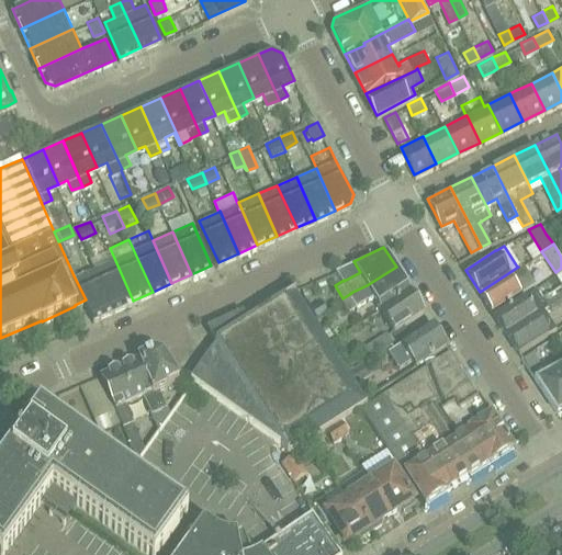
[(114,308),(133,301),(110,248),(89,257),(93,267),(94,267),(114,308)]
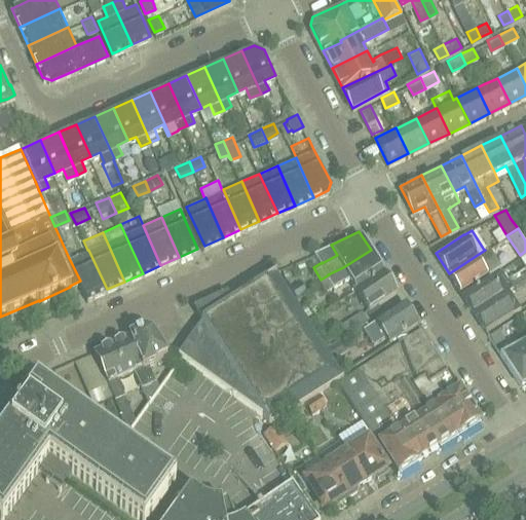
[(486,273),(481,264),(495,255),(489,246),(484,250),(485,250),(449,273),(460,290),(486,273)]
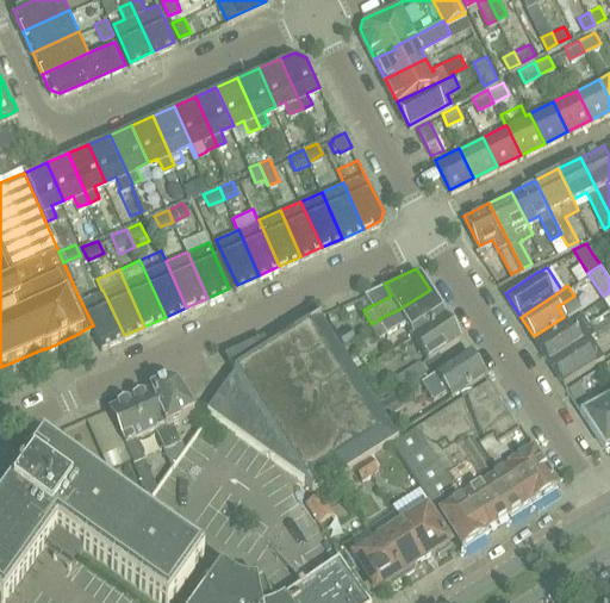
[(93,325),(101,346),(124,335),(103,290),(101,290),(80,299),(93,325)]
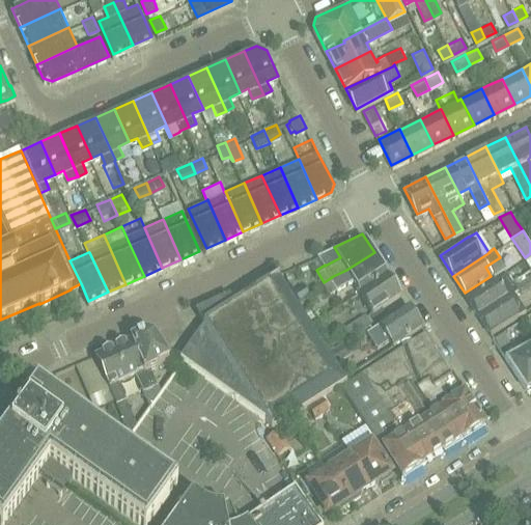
[(352,277),(360,289),(387,272),(374,252),(346,270),(331,277),(332,277),(324,282),(330,291),(337,285),(352,277)]
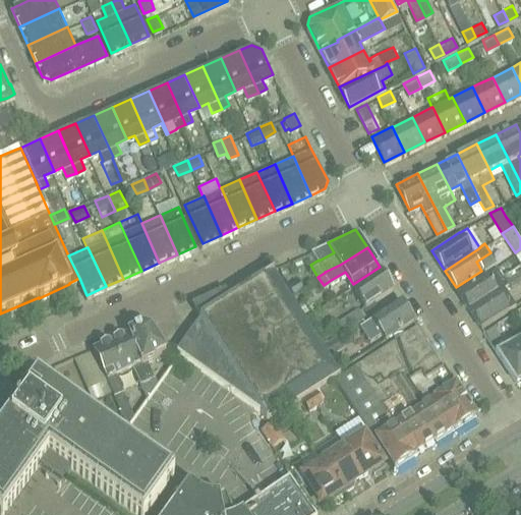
[(504,274),(510,282),(520,274),(520,263),(504,274)]
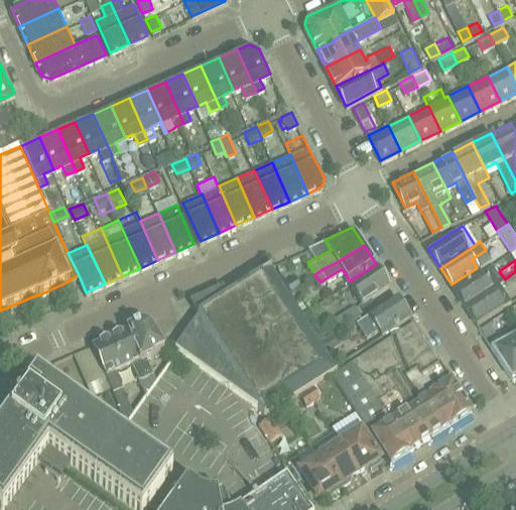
[(362,301),(389,283),(376,264),(350,281),(362,301)]
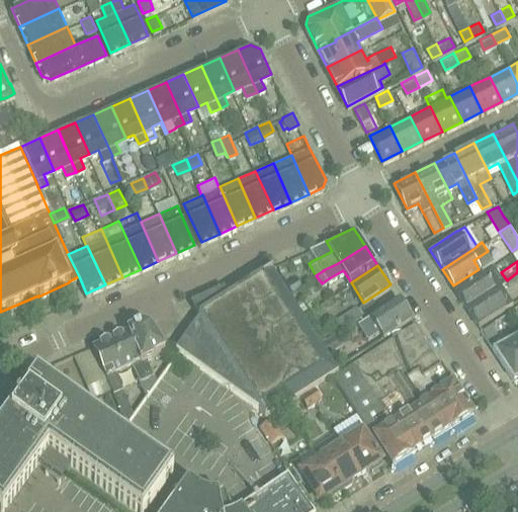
[(495,265),(483,272),(455,289),(466,306),(502,284),(506,282),(495,265)]
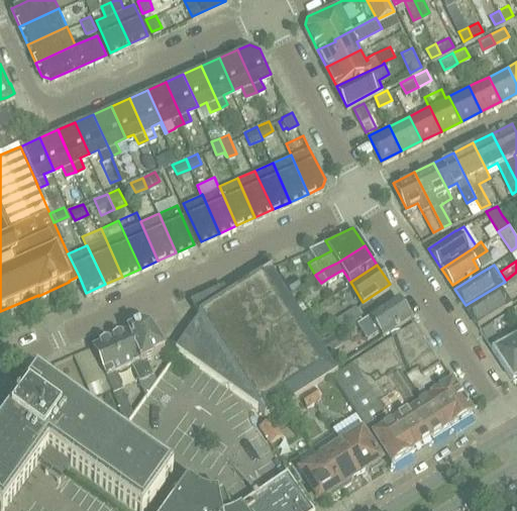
[(304,388),(313,383),(336,368),(325,350),(318,339),(272,267),(226,294),(199,311),(176,345),(259,404),(266,413),(268,412),(299,392),(304,388)]
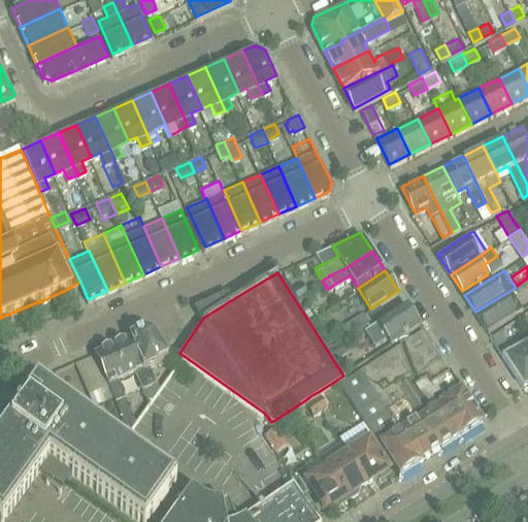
[(291,284),(297,294),(307,288),(302,279),(291,284)]
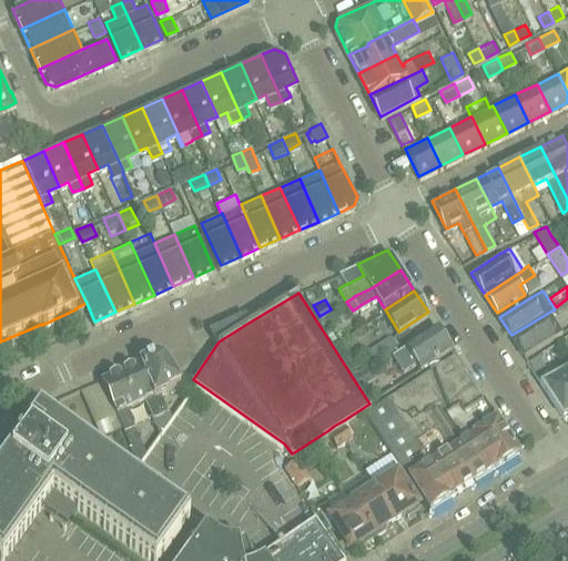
[(524,354),(554,335),(561,329),(550,312),(511,335),(524,354)]
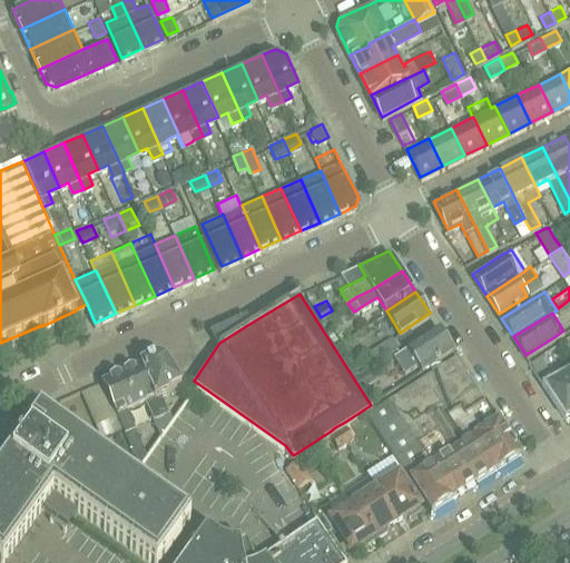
[(246,314),(209,329),(219,343),(249,324),(246,314)]
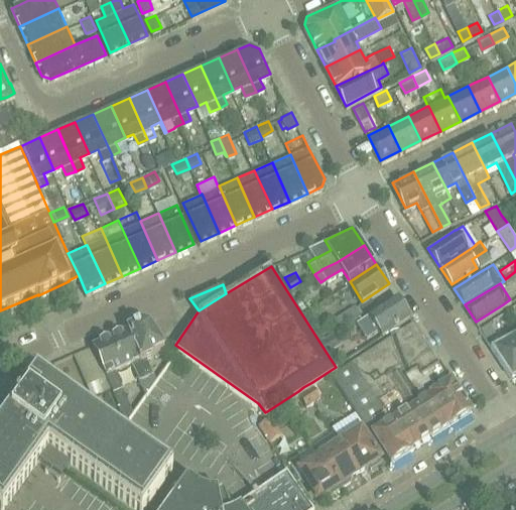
[(382,333),(408,315),(396,295),(370,311),(357,321),(367,335),(378,327),(382,333)]
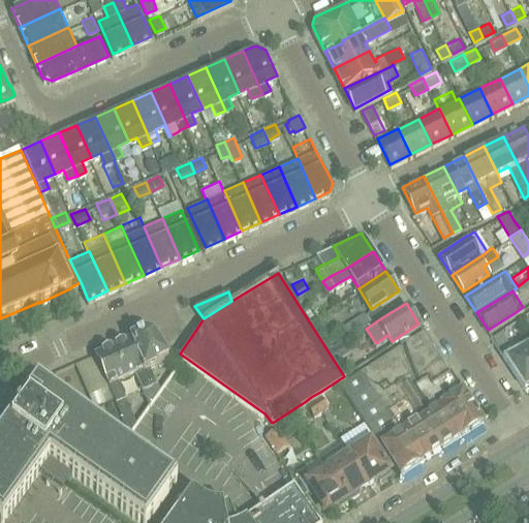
[(369,321),(363,311),(337,329),(343,338),(369,321)]
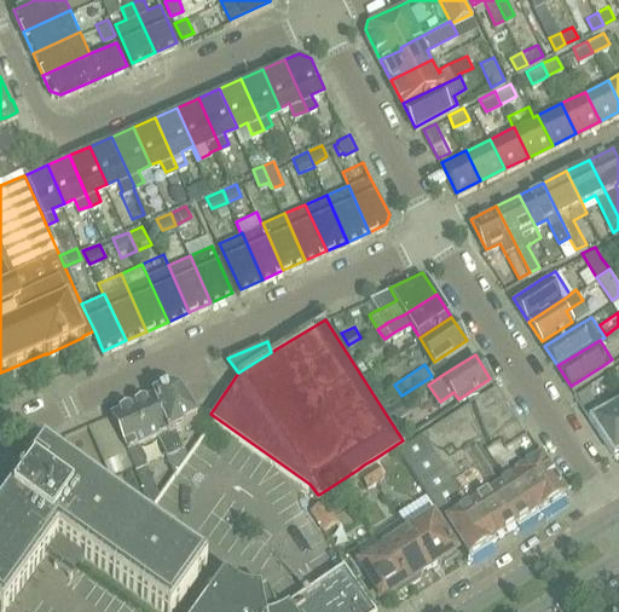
[(588,384),(577,391),(583,402),(594,396),(588,384)]
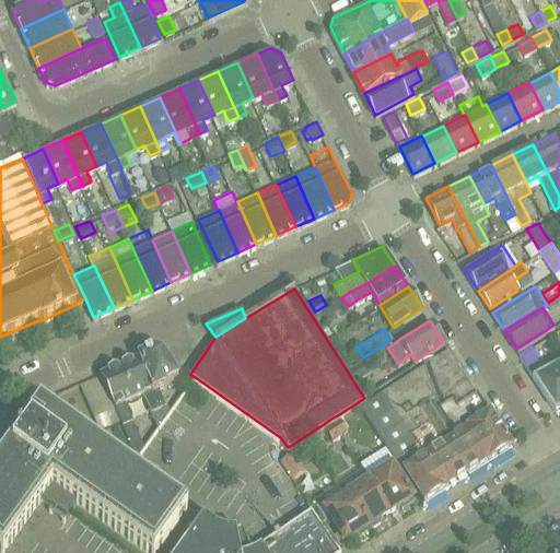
[(158,385),(177,375),(161,350),(153,348),(138,354),(160,406),(165,403),(158,385)]
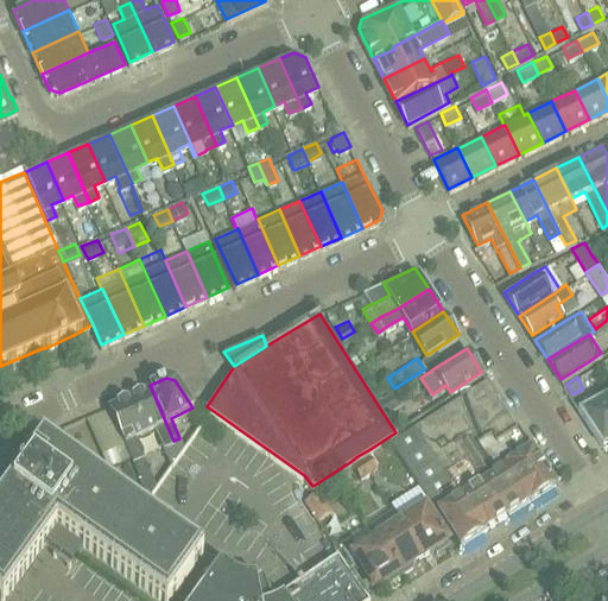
[(486,378),(413,423),(390,438),(436,508),(458,545),(483,530),(483,529),(527,500),(529,501),(555,484),(530,444),(486,378)]
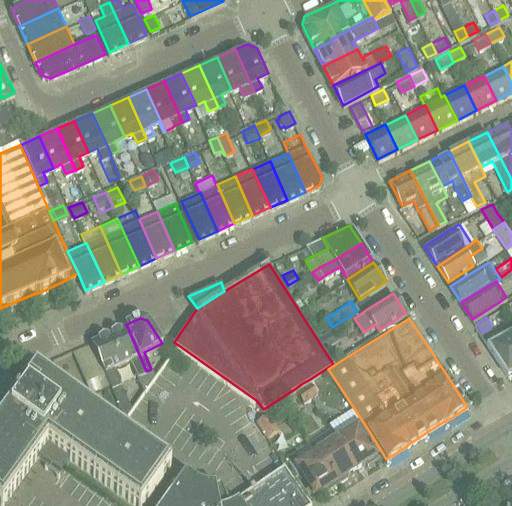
[(122,361),(130,358),(137,375),(146,371),(126,324),(109,332),(122,361)]
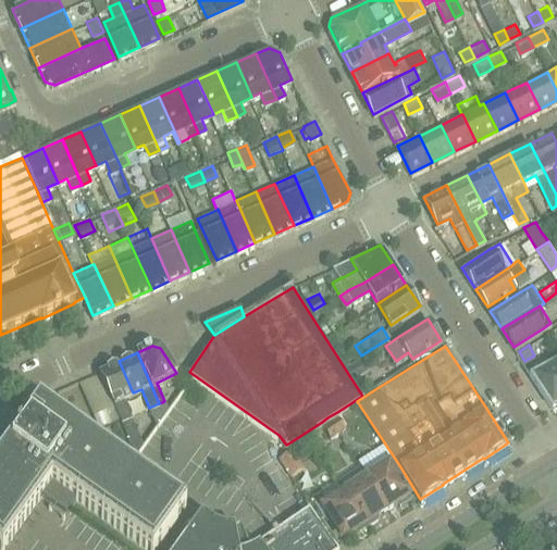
[(360,355),(343,365),(350,377),(368,366),(360,355)]
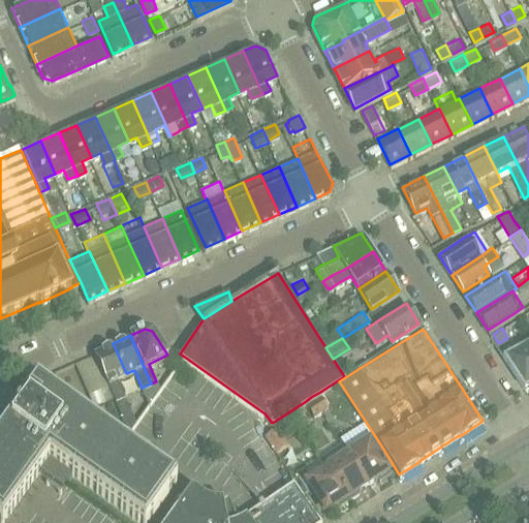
[(528,342),(528,341),(504,355),(524,387),(528,383),(528,342)]
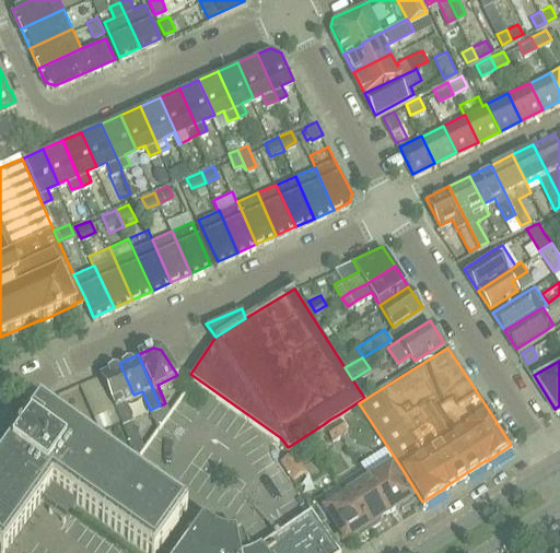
[(100,372),(101,373),(120,418),(133,447),(138,451),(143,444),(132,418),(132,419),(125,399),(133,395),(119,363),(100,372)]
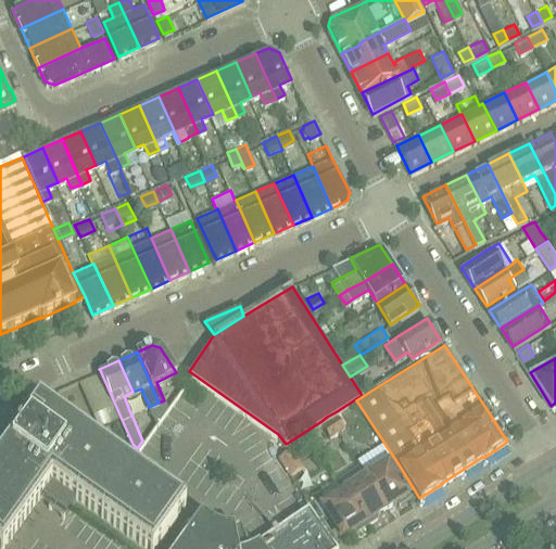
[(100,370),(79,379),(93,411),(105,407),(110,418),(119,415),(100,370)]
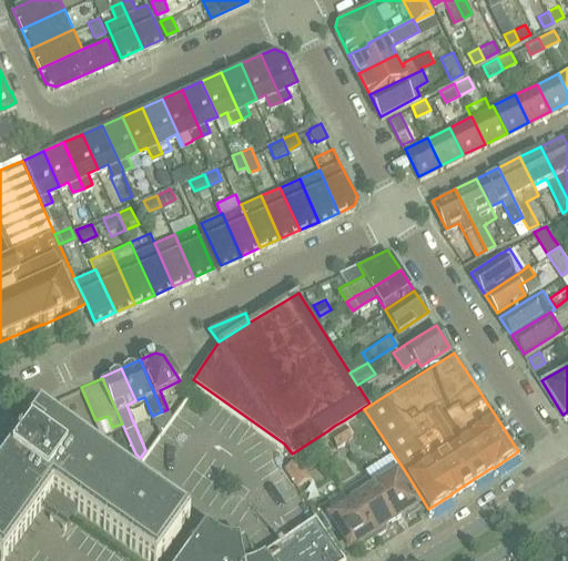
[(39,406),(13,441),(0,459),(0,554),(2,557),(40,506),(43,501),(67,518),(75,505),(155,560),(189,512),(131,471),(39,406)]
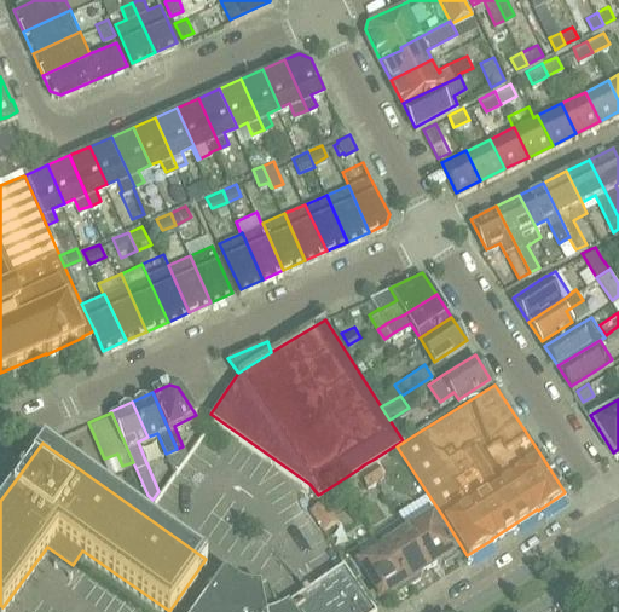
[(385,472),(375,459),(364,465),(375,479),(385,472)]
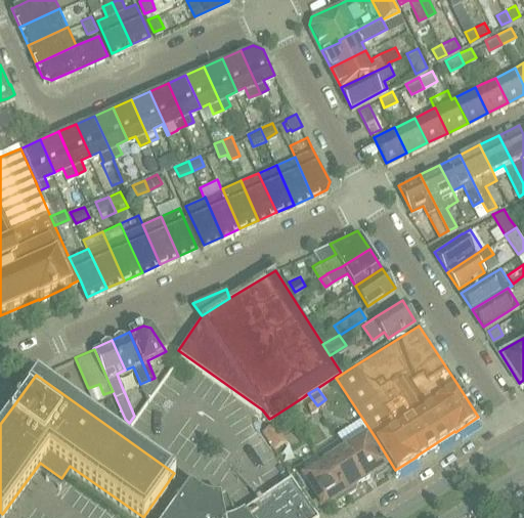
[(310,411),(317,405),(308,393),(303,397),(310,411)]
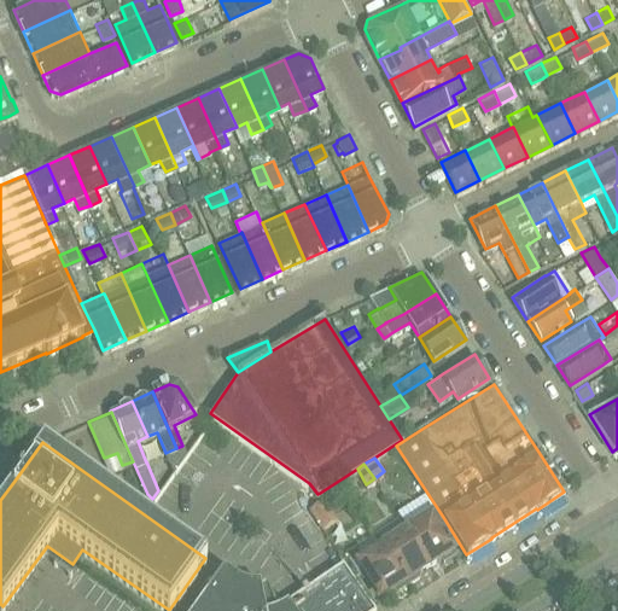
[(338,521),(324,498),(310,506),(325,529),(338,521)]
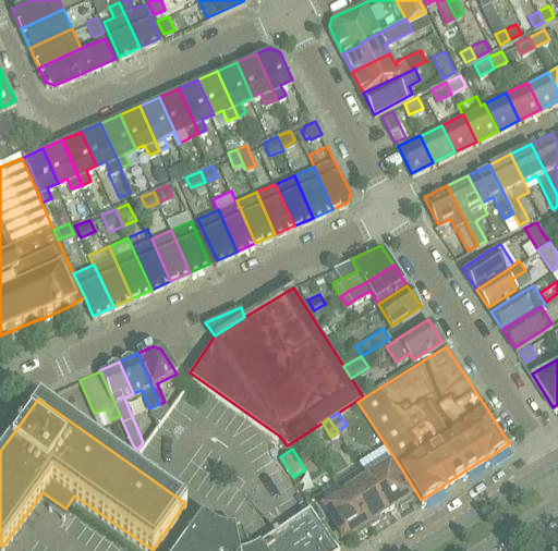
[(390,461),(366,476),(387,507),(411,492),(390,461)]
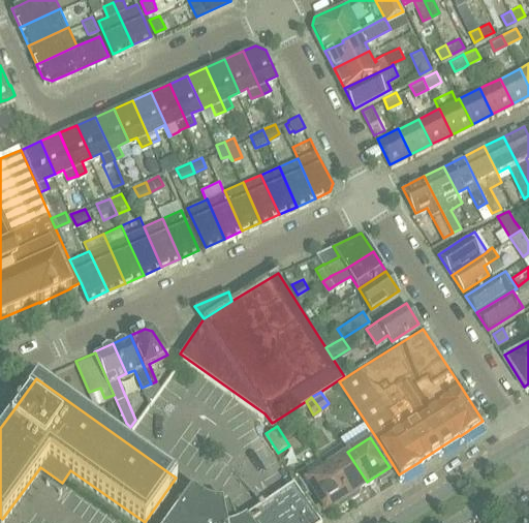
[(347,452),(327,465),(346,495),(367,482),(347,452)]
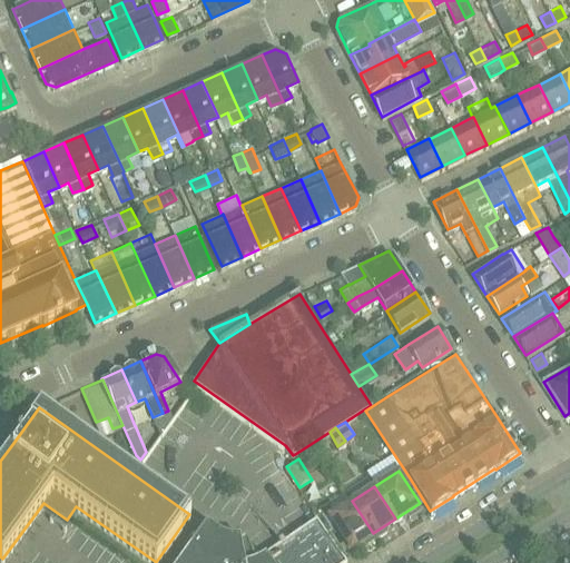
[(323,505),(330,515),(349,544),(354,545),(373,533),(352,501),(341,507),(334,497),(323,505)]
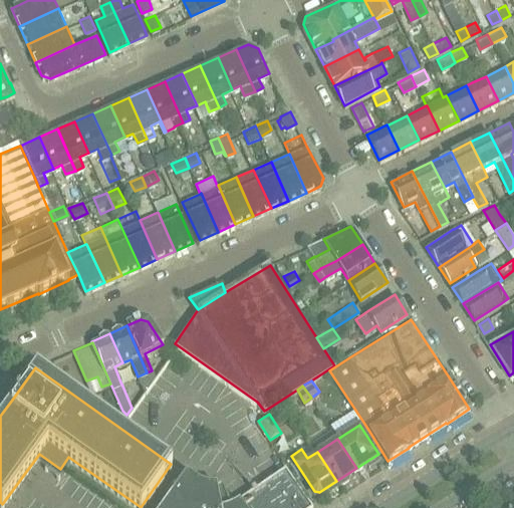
[(309,507),(312,506),(285,467),(242,497),(234,502),(232,503),(230,499),(222,482),(218,483),(210,484),(207,484),(205,483),(201,482),(198,480),(186,471),(159,507),(309,507)]
